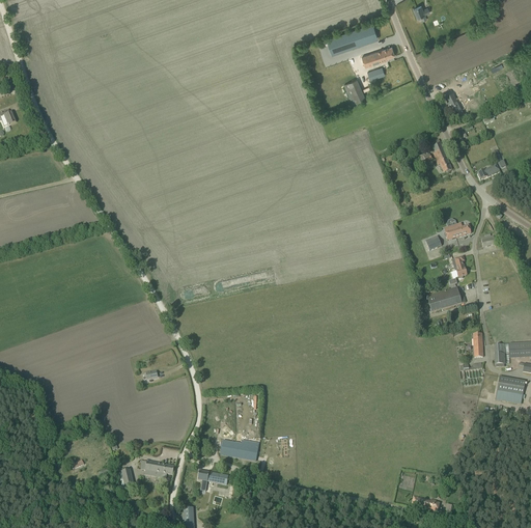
[(424,11),(429,10),(427,5),(423,7),(421,3),(414,6),(418,15),(424,11)]
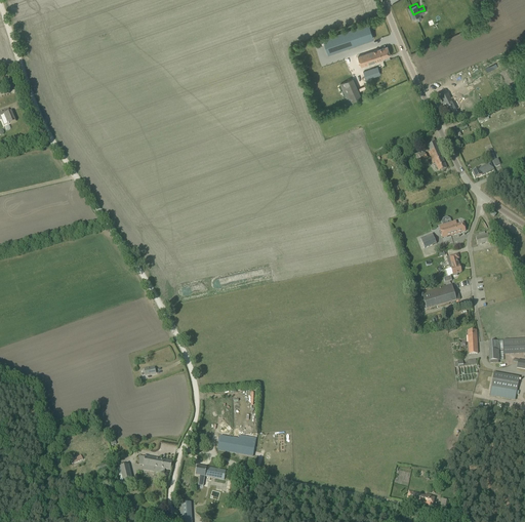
[(366,21),(323,36),(328,51),(371,37),(366,21)]
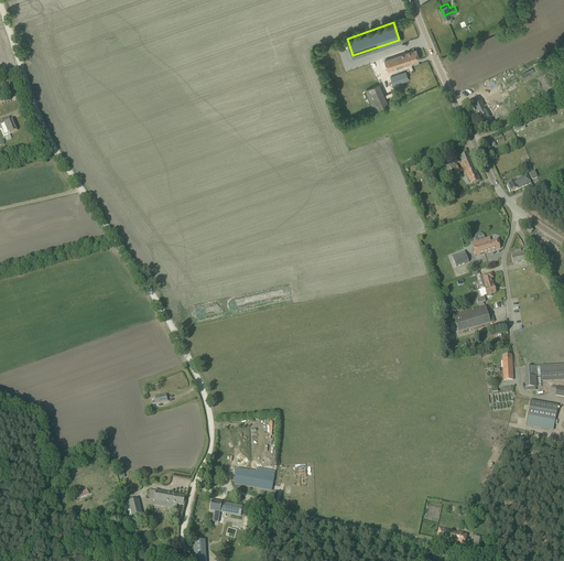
[(416,46),(411,49),(384,57),(388,69),(411,61),(411,60),(420,56),(416,46)]
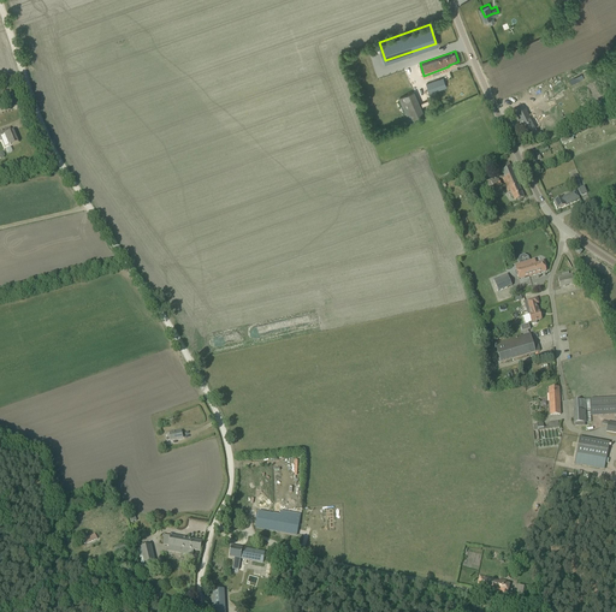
[(438,76),(433,78),(426,81),(430,90),(442,85),(438,76)]
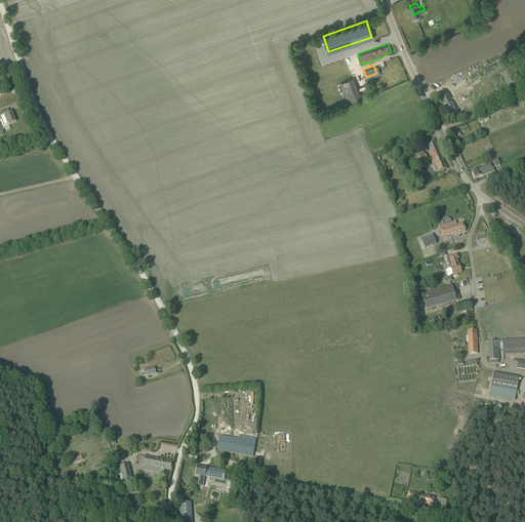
[(355,79),(341,85),(349,101),(361,94),(355,79)]
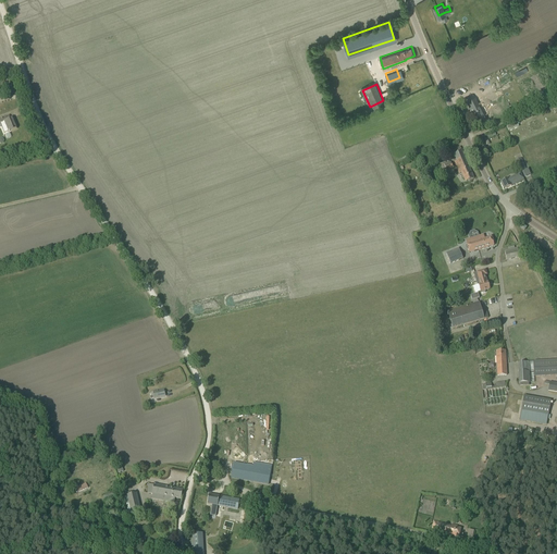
[(485,109),(482,101),(480,97),(475,99),(472,91),(463,96),(479,124),(486,120),(482,111),(485,109)]
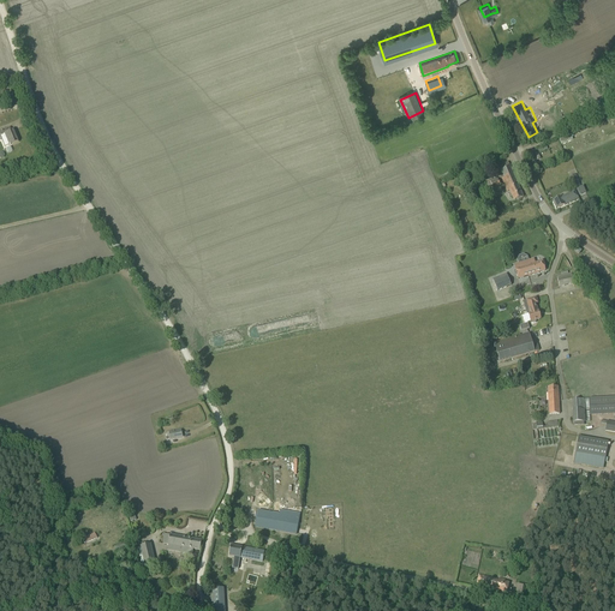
[(10,124),(0,127),(0,132),(5,143),(9,142),(12,141),(12,142),(13,141),(19,138),(17,135),(16,135),(13,127),(11,127),(10,124)]
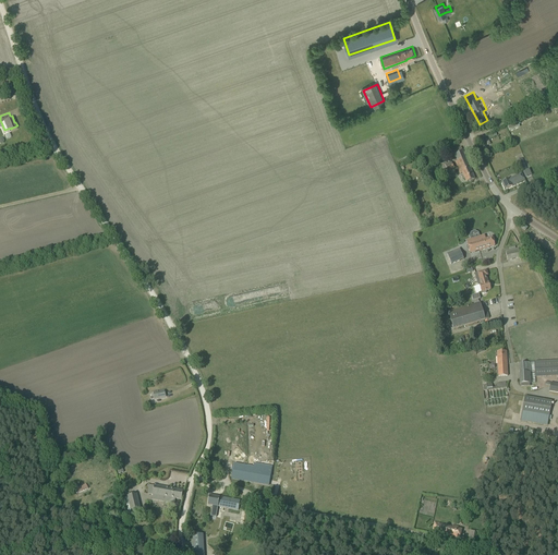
[(487,145),(483,134),(477,136),(483,147),(487,145)]
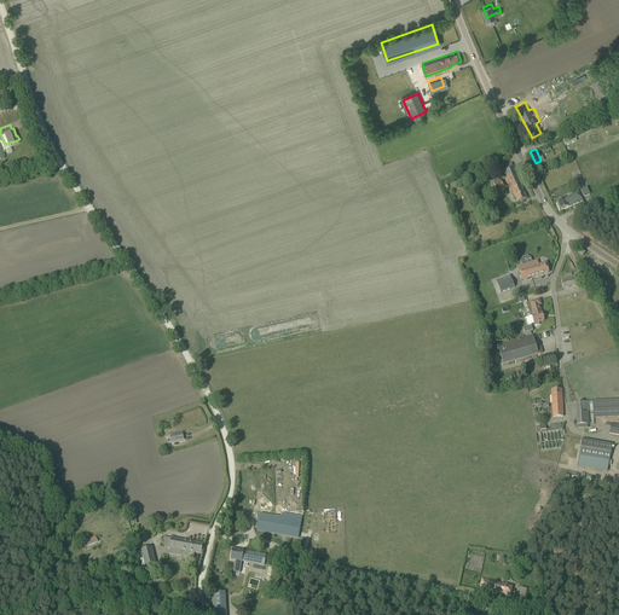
[(512,160),(505,162),(499,164),(501,169),(504,168),(508,175),(505,177),(510,189),(513,189),(518,199),(527,195),(512,160)]
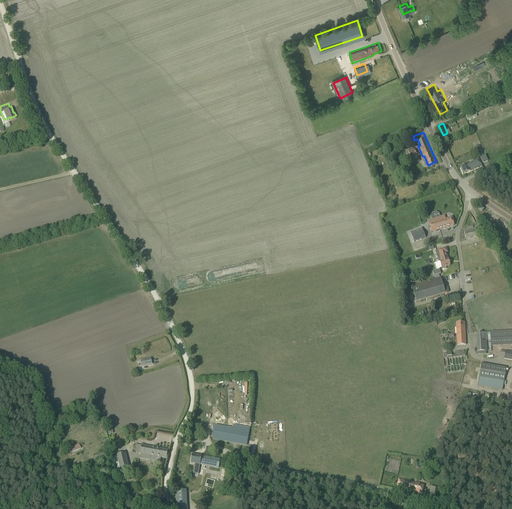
[(484,153),(481,146),(479,143),(473,145),(475,149),(478,155),(484,153)]
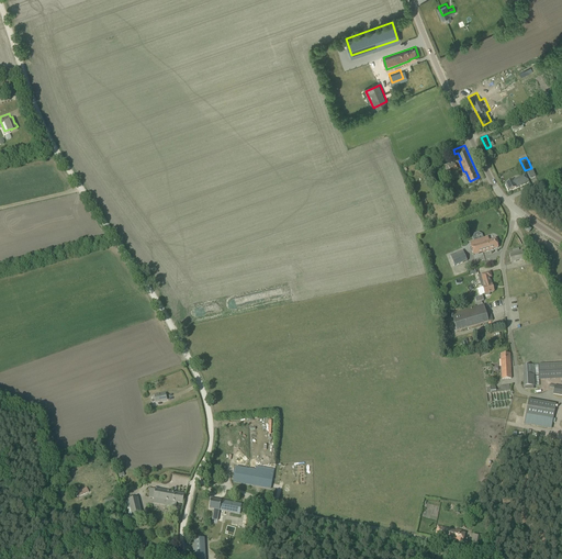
[(454,160),(448,163),(451,171),(458,168),(454,160)]
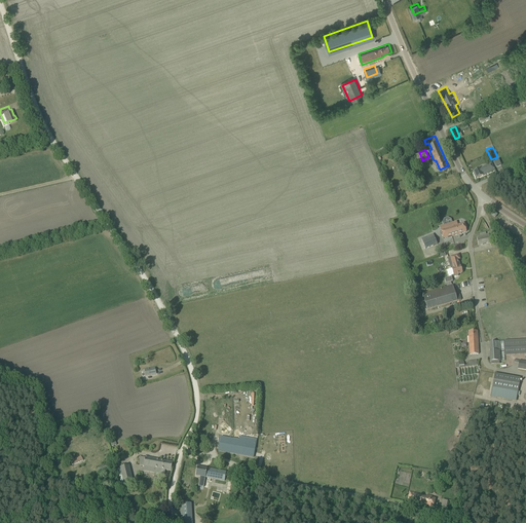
[(484,171),(490,167),(491,169),(494,167),(491,160),(473,170),(476,176),(483,173),(483,172),(484,172),(484,171)]
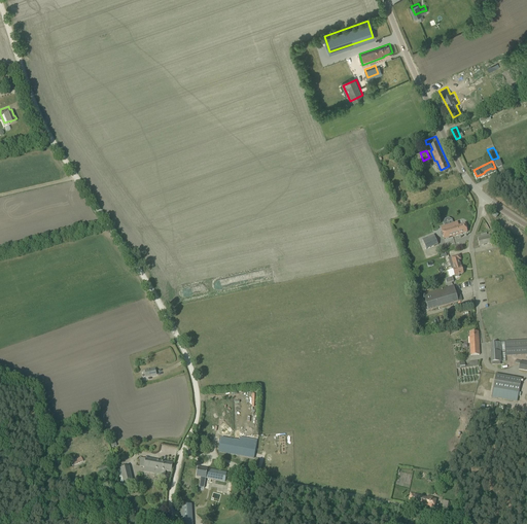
[(467,230),(464,220),(458,222),(457,219),(441,224),(444,236),(467,230)]
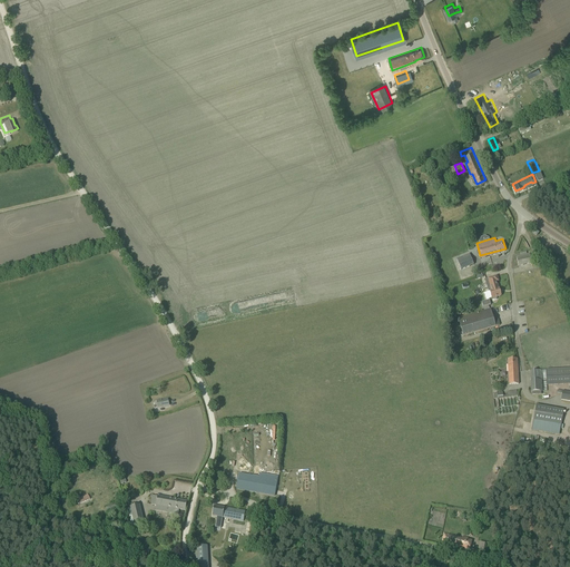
[(469,263),(473,262),(470,251),(461,254),(462,258),(467,256),(469,263)]
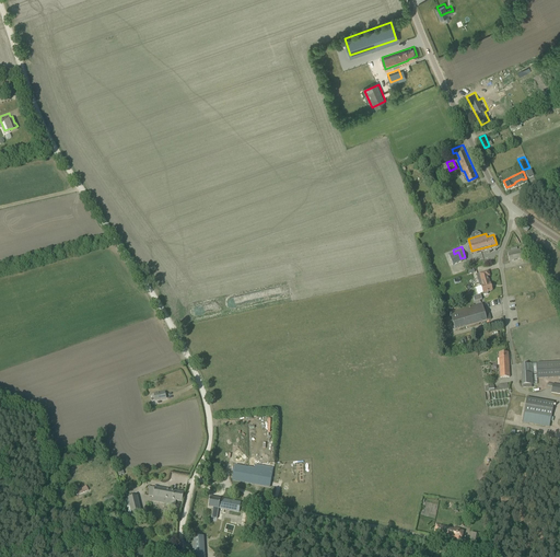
[(520,246),(508,250),(509,258),(522,255),(520,246)]
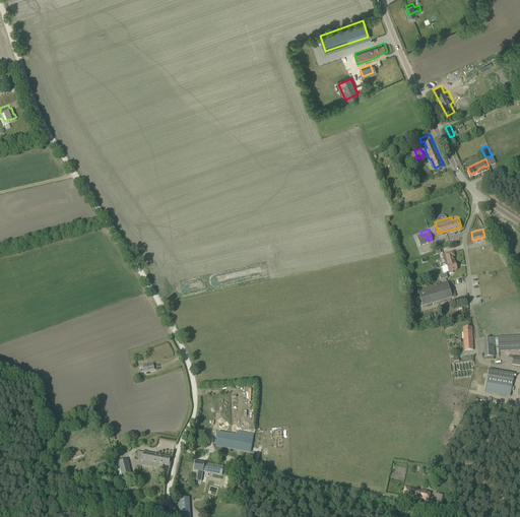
[(453,268),(457,267),(455,260),(453,254),(455,254),(453,249),(445,251),(443,252),(446,263),(447,263),(447,265),(446,265),(447,268),(448,268),(449,269),(449,270),(451,271),(452,270),(453,269),(453,268)]
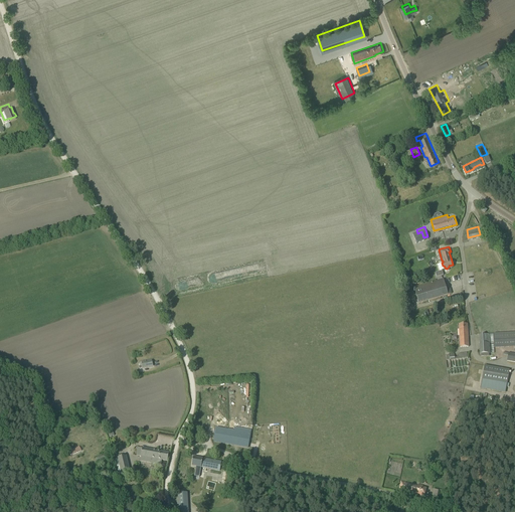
[(443,277),(439,278),(414,285),(418,301),(452,291),(450,286),(446,287),(443,277)]
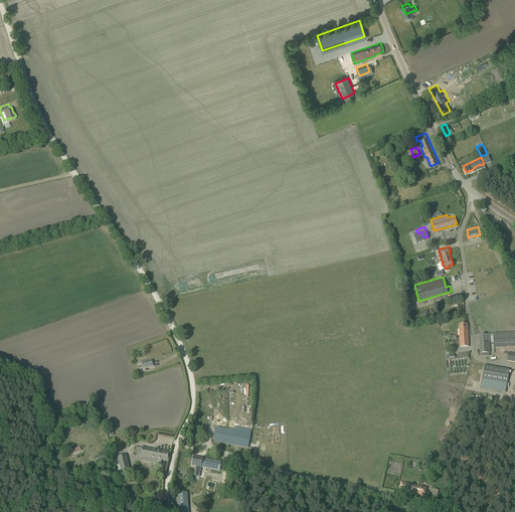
[(469,344),(467,321),(459,321),(460,344),(469,344)]
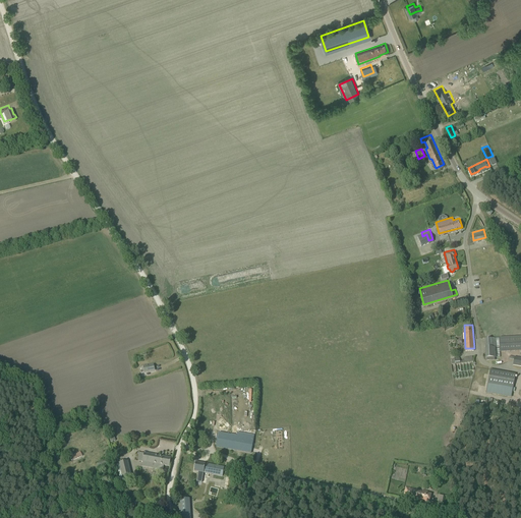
[(495,335),(484,336),(485,349),(485,355),(496,354),(495,335)]
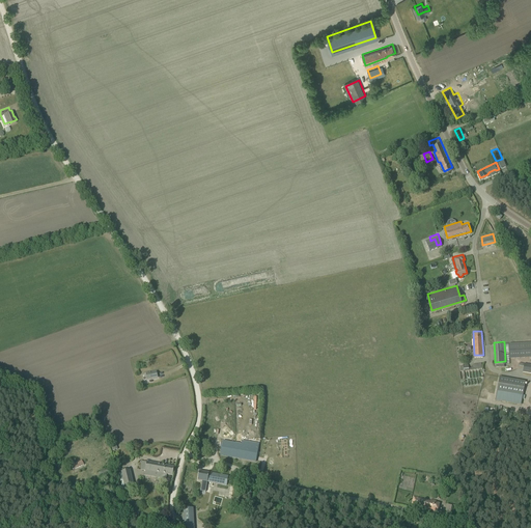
[(499,374),(497,391),(523,396),(525,379),(499,374)]
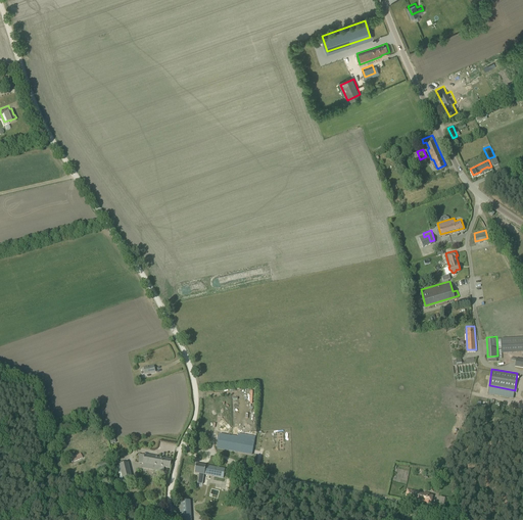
[(251,453),(254,434),(239,432),(238,435),(220,431),(217,445),(251,453)]
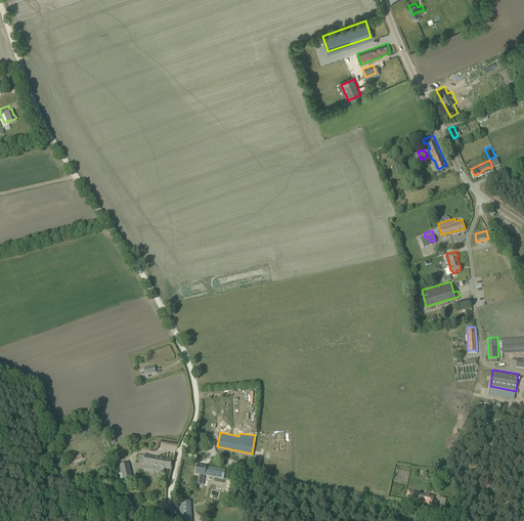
[(73,461),(82,457),(80,451),(71,457),(73,461)]
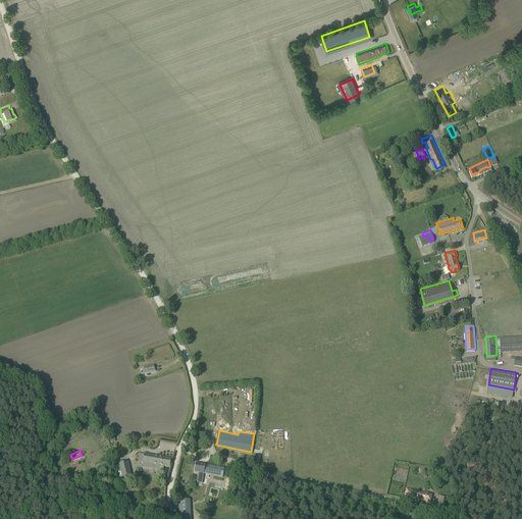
[(169,464),(171,456),(140,451),(138,459),(143,460),(143,464),(154,466),(159,467),(160,462),(169,464)]
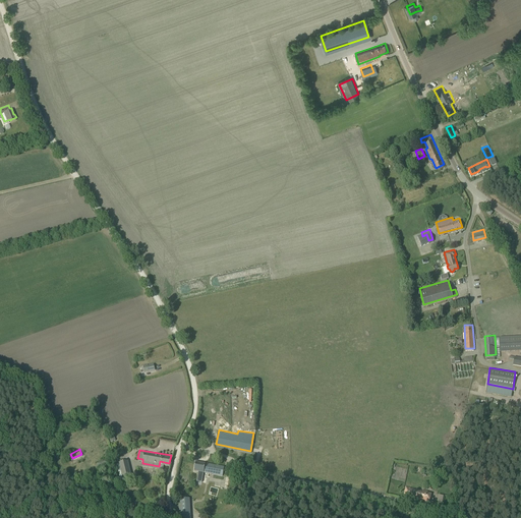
[(96,461),(98,465),(109,462),(107,457),(96,461)]
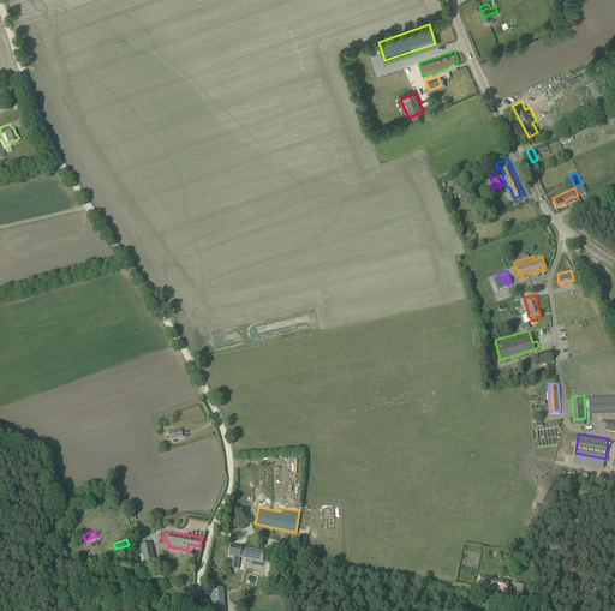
[(150,540),(139,543),(145,563),(155,561),(150,540)]
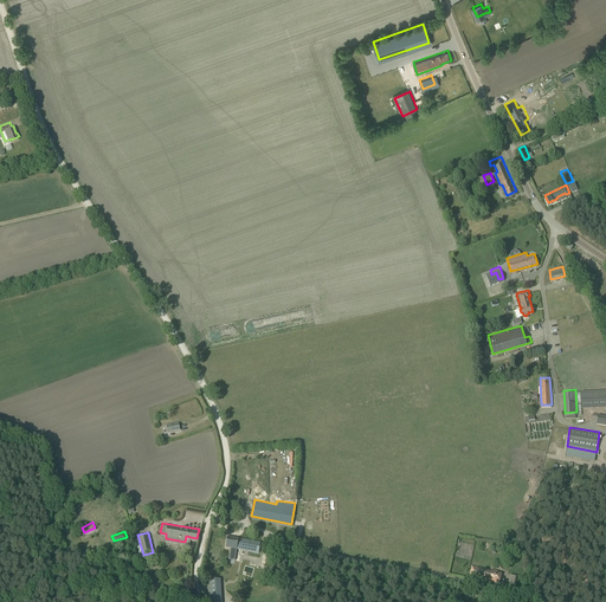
[(260,539),(227,533),(226,544),(231,545),(229,554),(236,554),(237,547),(259,550),(260,539)]
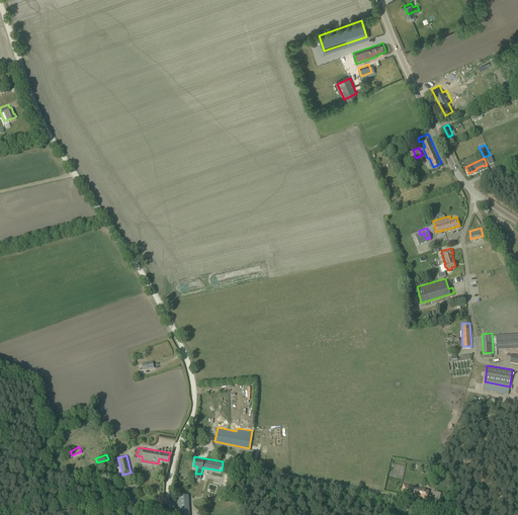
[(427,496),(428,488),(424,487),(424,486),(404,482),(402,491),(427,496)]
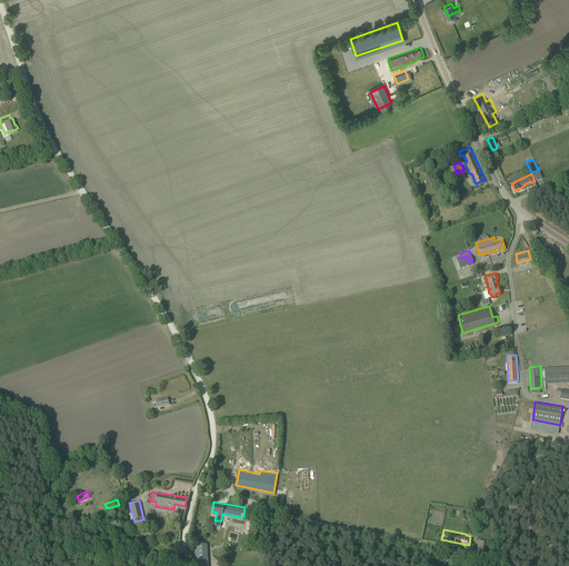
[(208,565),(207,542),(196,542),(196,565),(208,565)]
